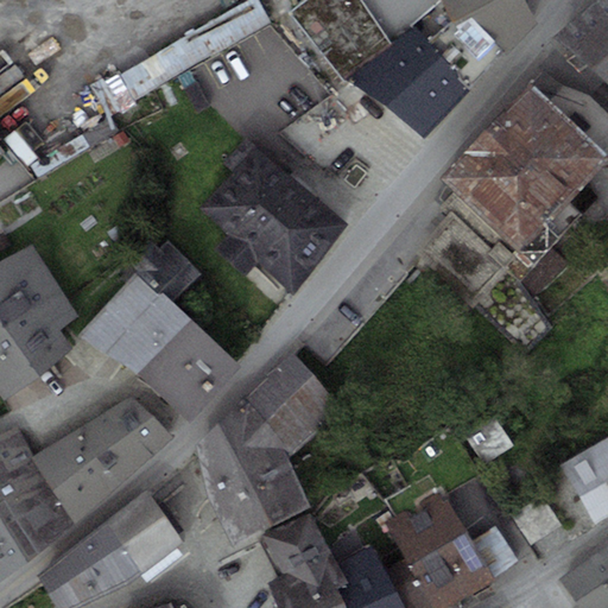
[(392,42),(362,0),(305,0),(291,11),(343,81),(392,42)]
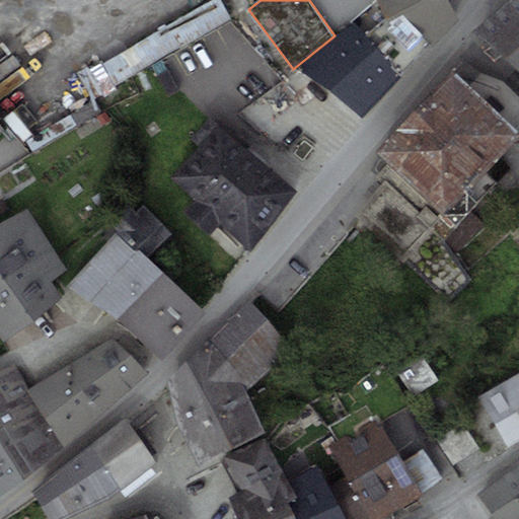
[(309,0),(335,35),(355,20),(366,33),(386,16),(376,0),(309,0)]
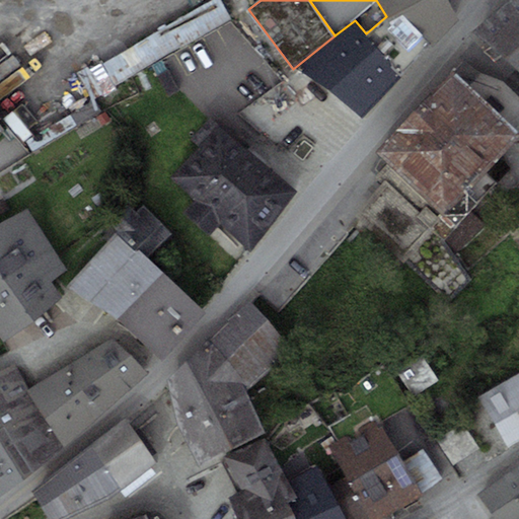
[(366,33),(401,74),(458,19),(447,0),(376,0),(386,16),(366,33)]
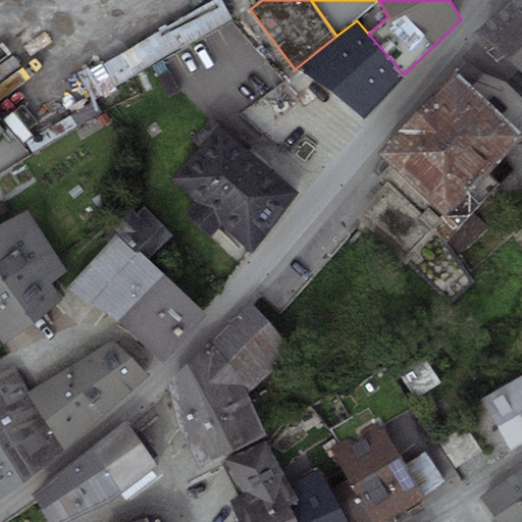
[(521,0),(513,0),(476,32),(508,57),(521,44),(521,0)]
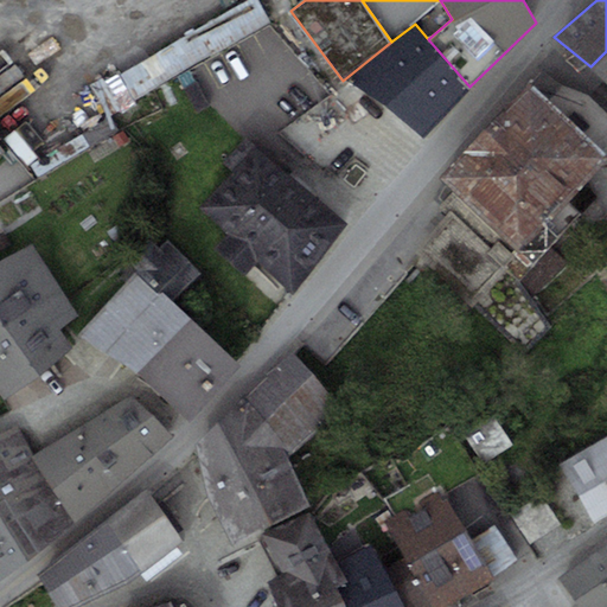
[(106,123),(270,30),(254,1),(89,95),(106,123)]
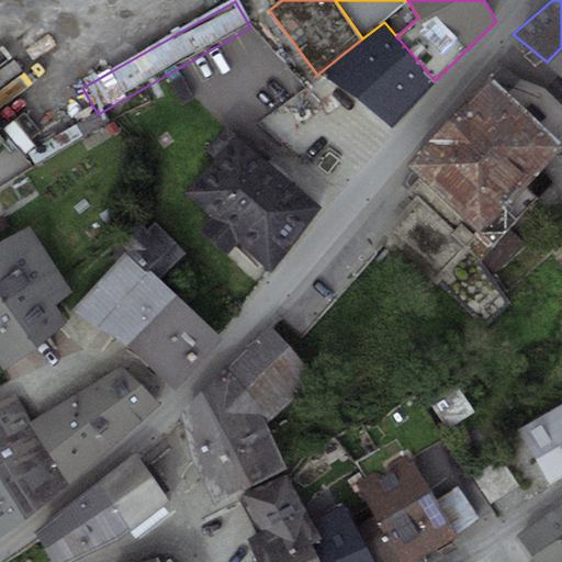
[(362,38),(317,75),(356,96),(390,124),(435,80),(396,36),(384,22),(362,38)]
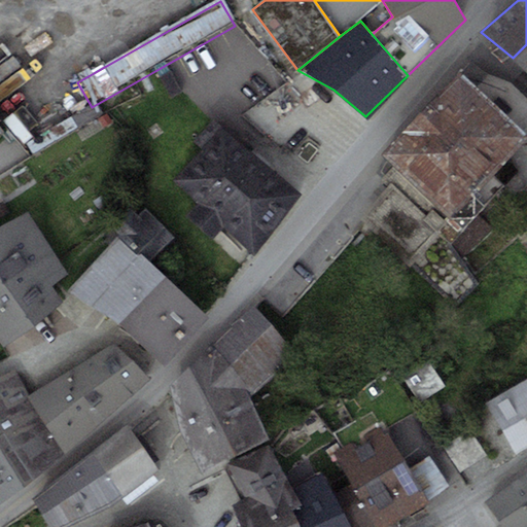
[(526,44),(513,58),(526,71),(526,44)]
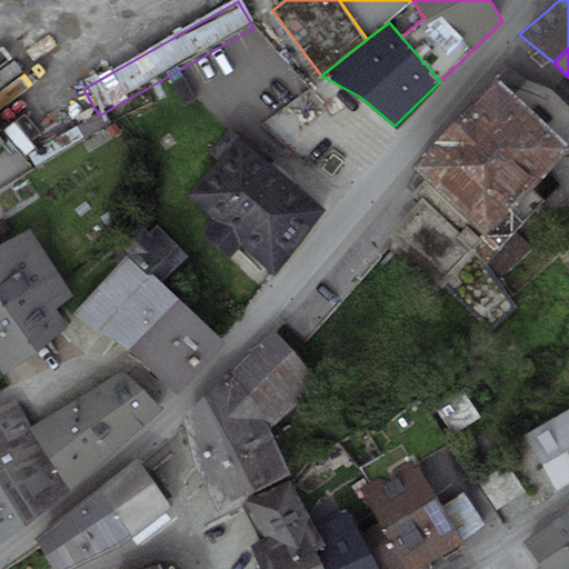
[(413,168),(419,173),(501,248),(545,199),(529,185),(567,142),(568,139),(568,106),(551,90),(527,81),(507,63),(413,168)]
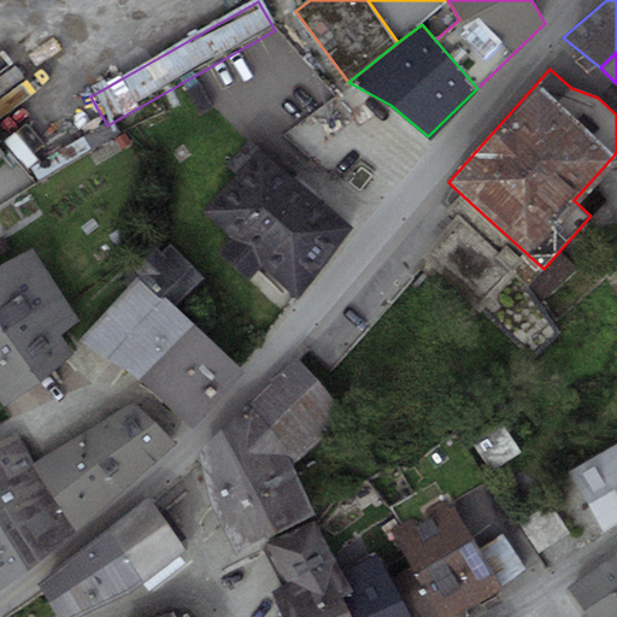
[(266,152),(251,139),(227,165),(236,174),(204,211),(233,236),(218,253),(250,280),(262,266),(295,297),(354,229),(266,152)]
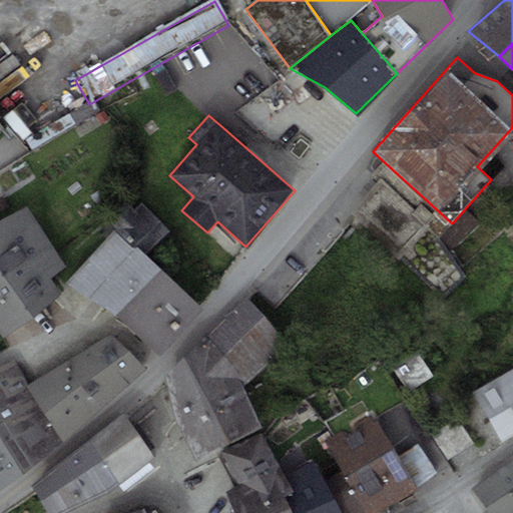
[(438,239),(452,223),(378,156),(369,165),(374,170),(370,174),(378,181),(350,212),(445,298),(464,277),(438,239)]
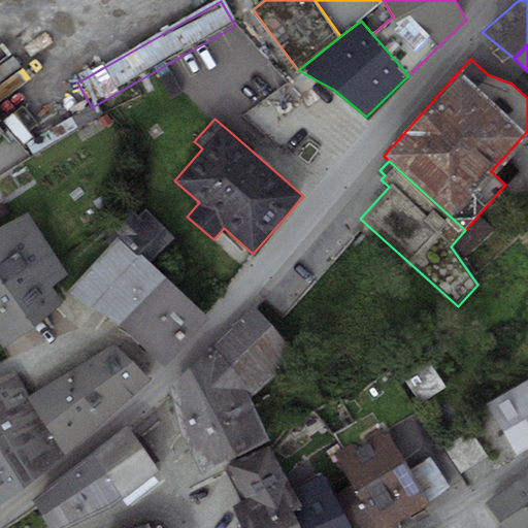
[(109,223),(120,234),(152,261),(174,238),(147,209),(138,217),(128,205),(109,223)]
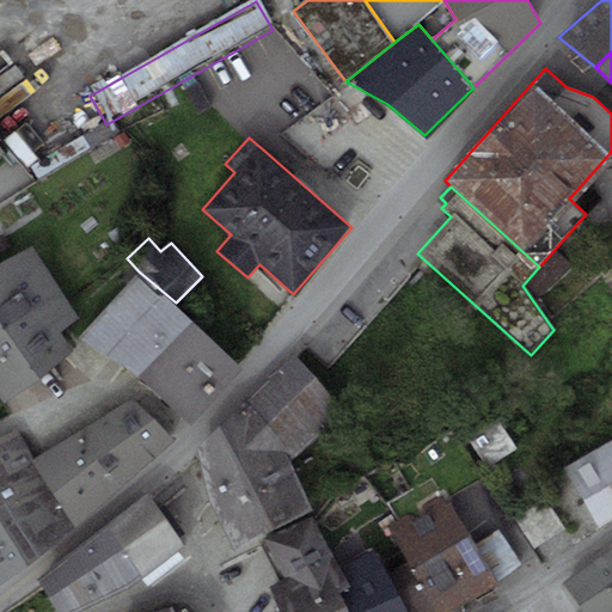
[(32,245),(0,265),(0,395),(4,401),(74,353),(60,331),(80,317),(32,245)]
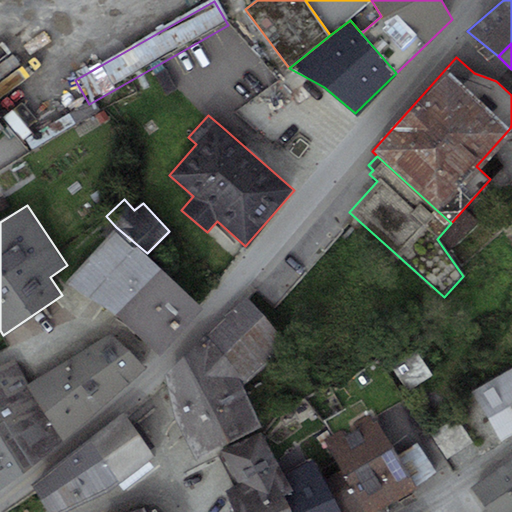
[(159,355),(203,307),(147,253),(116,227),(68,283),(116,315),(159,355)]
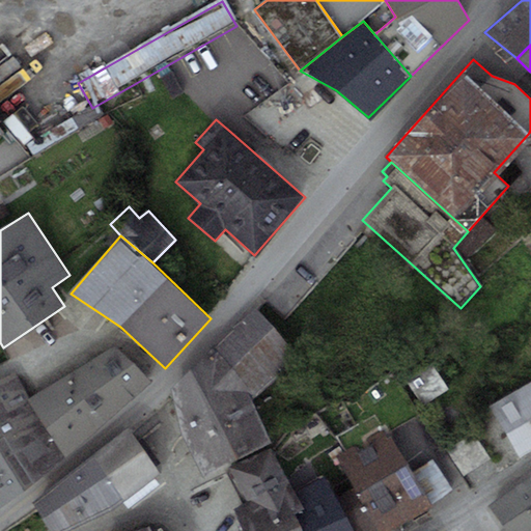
[(172,389),(182,432),(251,398),(301,358),(253,306),(172,389)]
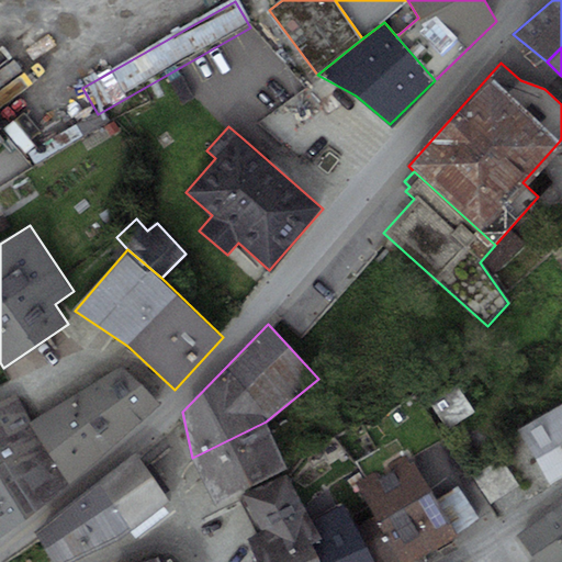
[(42,439),(70,484),(160,405),(122,366),(32,420),(42,439)]
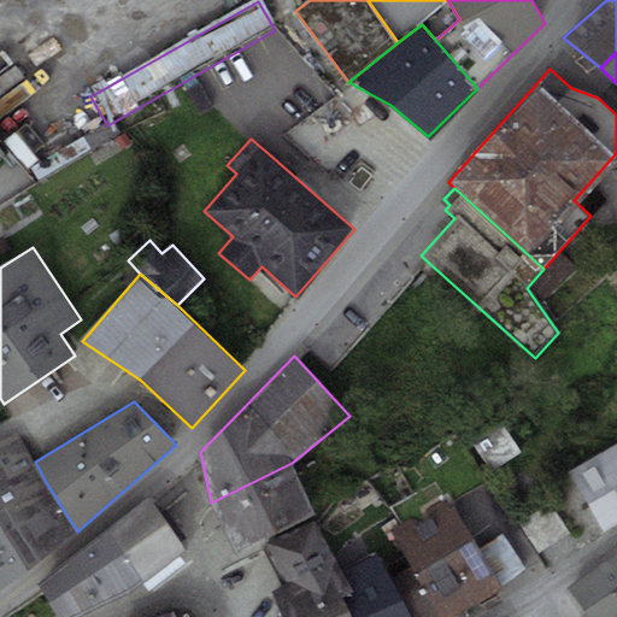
[(491,477),(521,459),(503,429),(472,447),(491,477)]
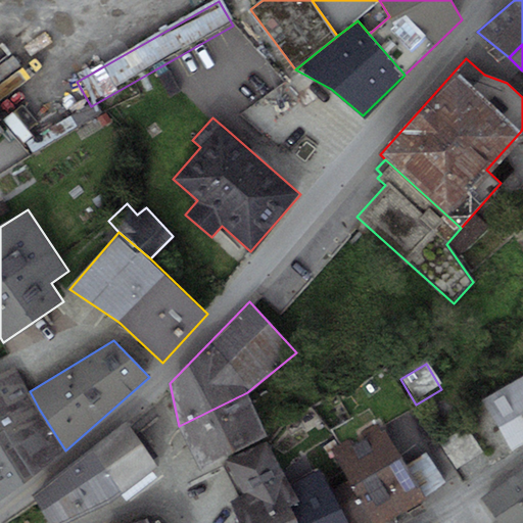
[(0,374),(0,433),(39,409),(30,391),(15,368),(0,374)]
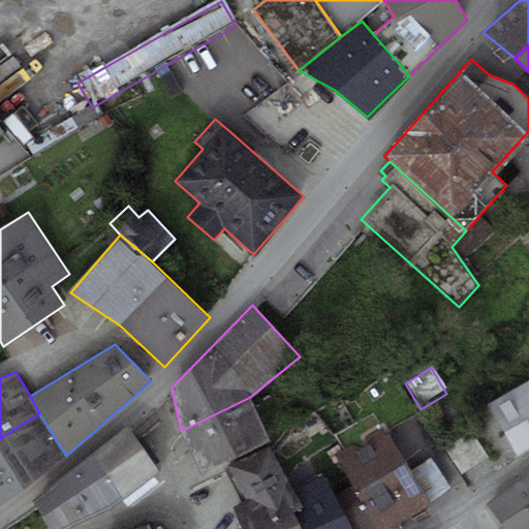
[(528,378),(488,406),(520,456),(528,449),(528,378)]
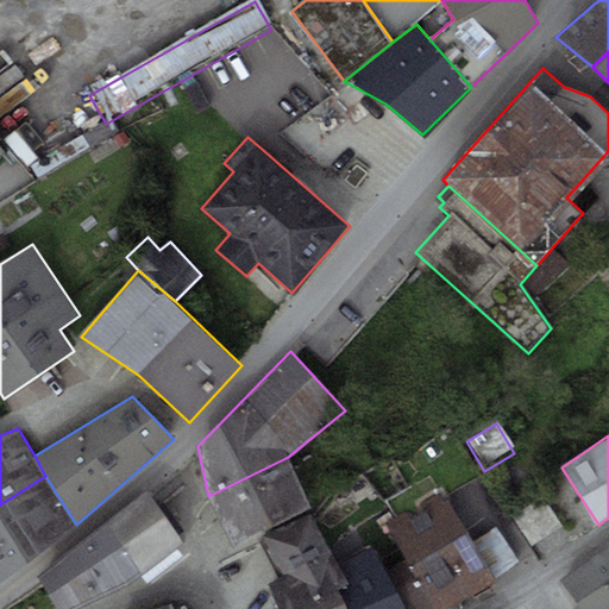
[(312,507),(288,457),(208,496),(232,545),(312,507)]
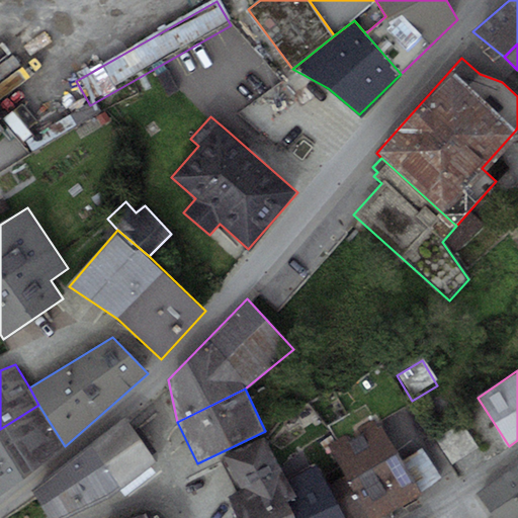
[(0,494),(65,446),(38,405),(0,429),(0,494)]
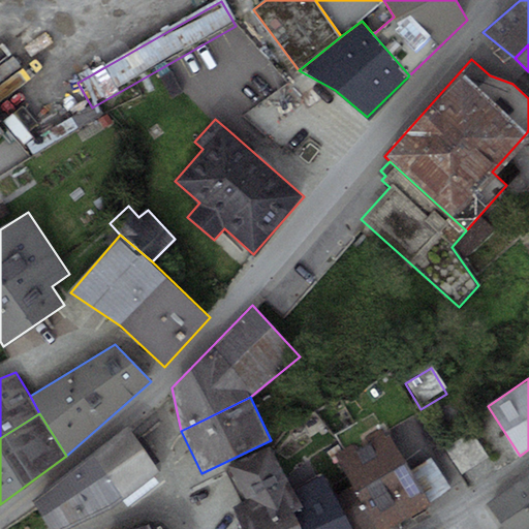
[(128,427),(92,455),(124,497),(161,469),(128,427)]
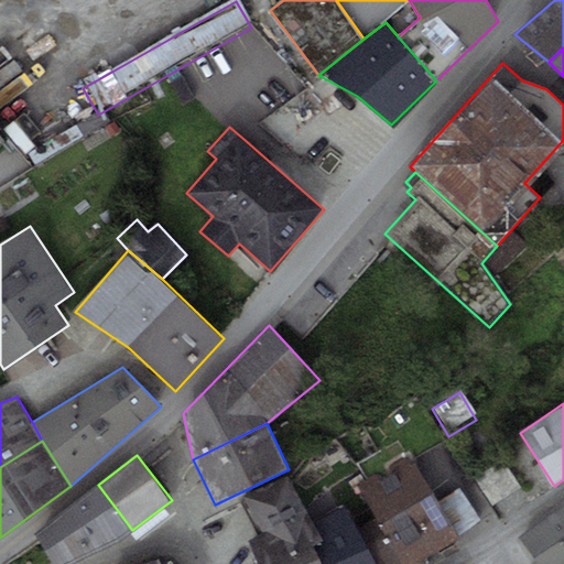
[(358,485),(377,519),(379,523),(432,495),(411,456),(358,485)]
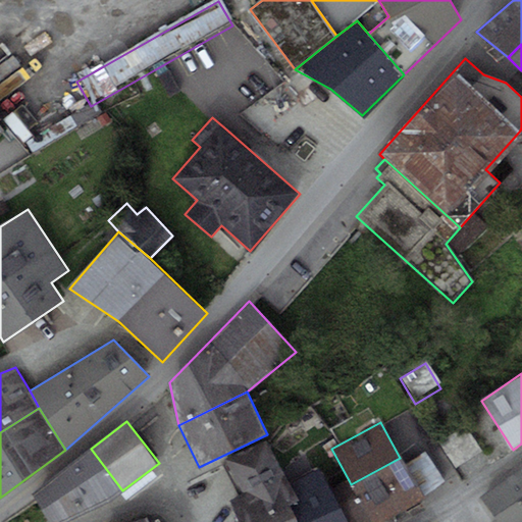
[(226,460),(243,494),(284,474),(267,440),(226,460)]
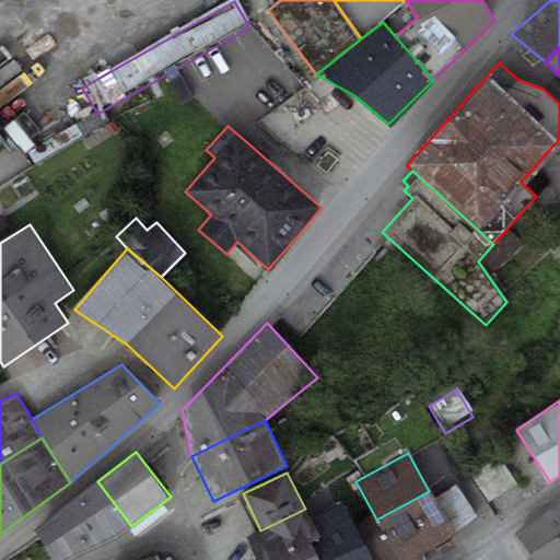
[(70,559),(117,537),(131,526),(97,481),(34,529),(53,559),(70,559)]
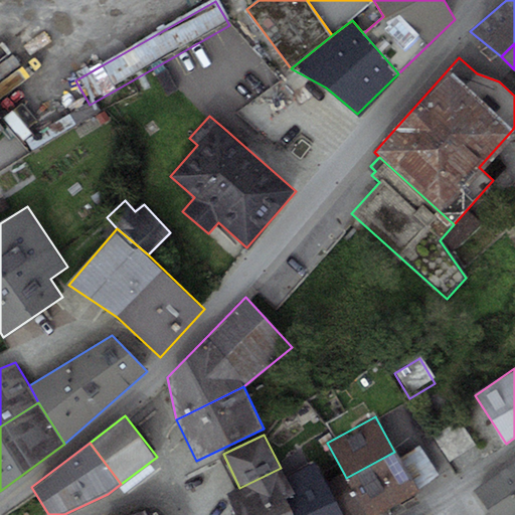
[(398,458),(394,452),(346,478),(344,474),(326,483),(343,514),(376,514),(419,492),(418,489),(439,477),(421,445),(398,458)]
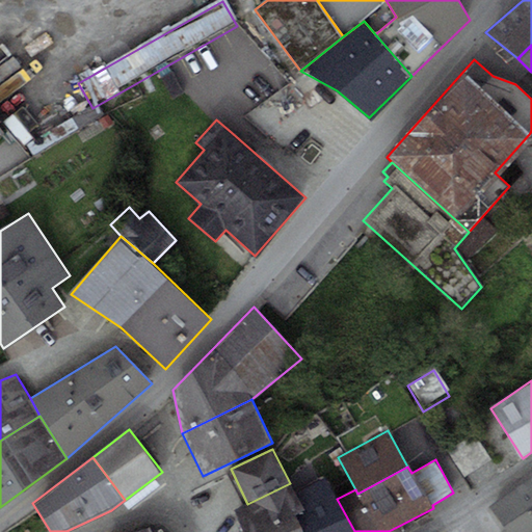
[(301,531),(354,531),(337,499),(325,477),(296,494),(304,510),(293,516),(301,531)]
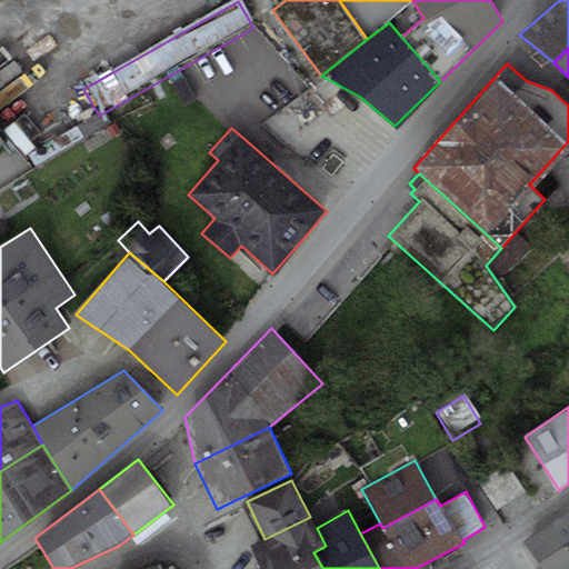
[(568,568),(568,511),(525,539),(543,568),(568,568)]
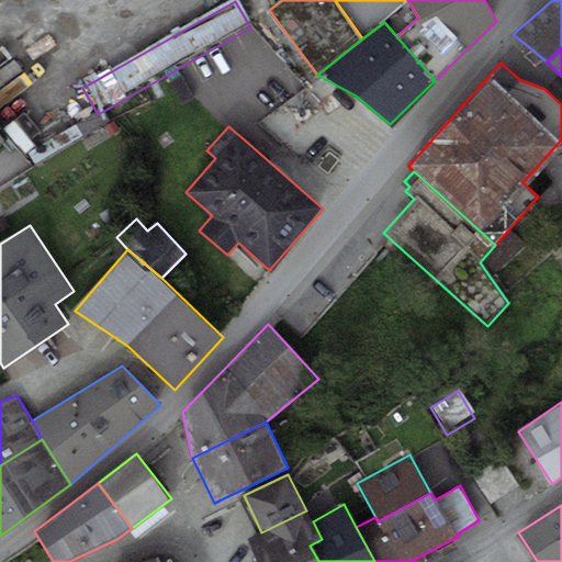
[(313,521),(306,510),(261,532),(248,539),(257,561),(318,561),(310,546),(322,539),(313,521)]
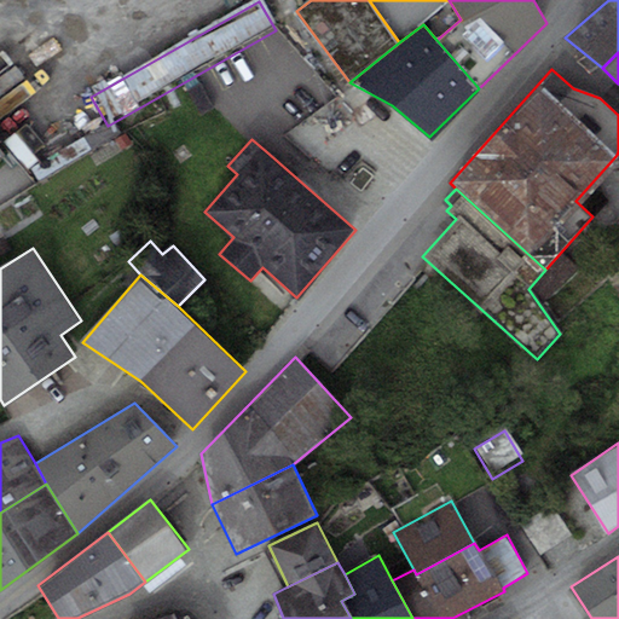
[(196,618),(190,607),(156,618),(196,618)]
